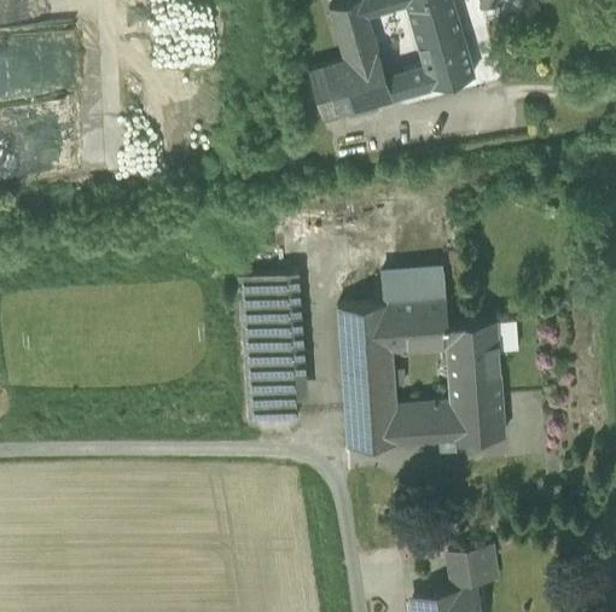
[(405,0),(367,0),(364,1),(370,21),(408,9),(405,0)]
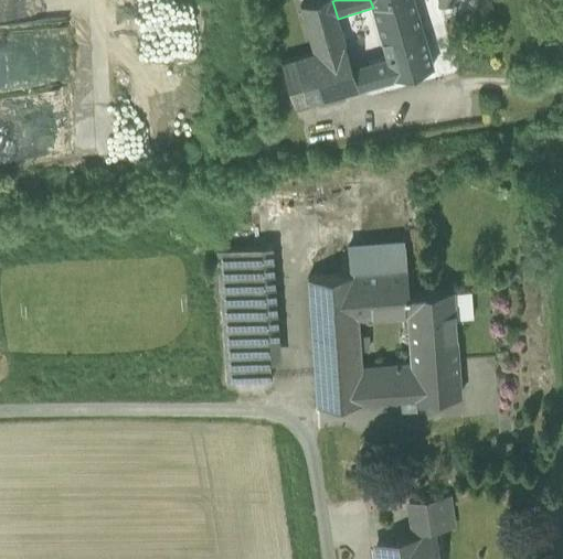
[(413,0),(370,0),(373,8),(384,47),(424,35),(413,0)]
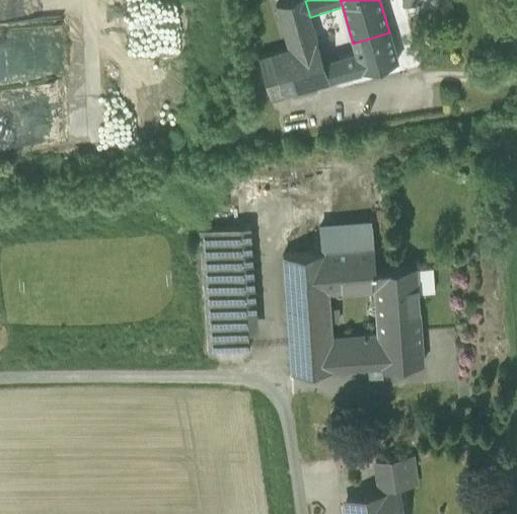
[(421,6),(419,0),(404,0),(408,8),(421,6)]
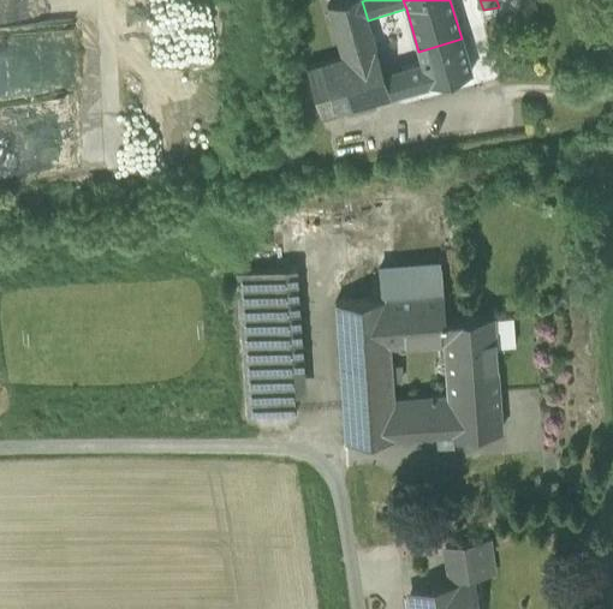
[(362,1),(328,11),(344,64),(308,75),(322,121),(392,102),(385,81),(368,21),(362,1)]
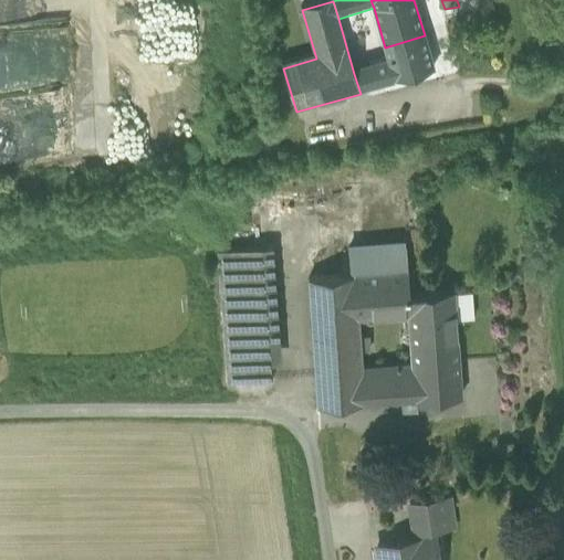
[(425,35),(385,48),(389,64),(371,70),(376,88),(390,85),(404,81),(435,72),(425,35)]
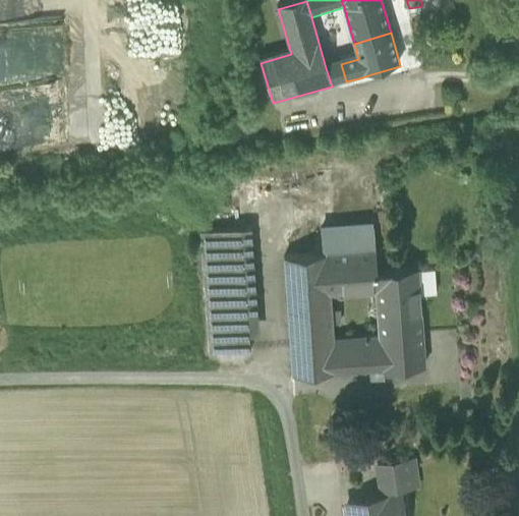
[(341,64),(326,68),(332,87),(346,81),(341,64)]
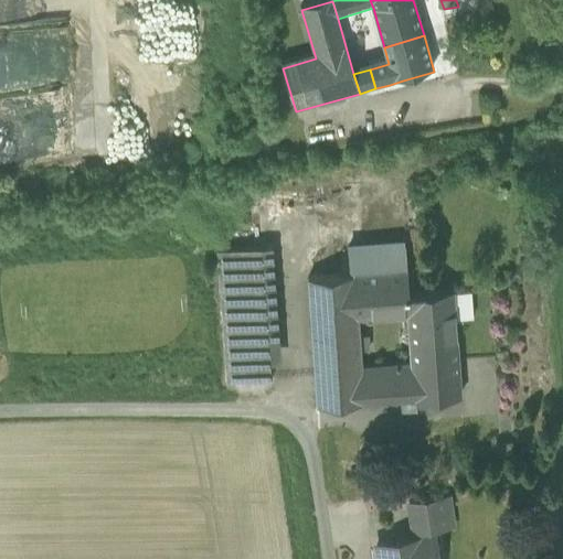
[(16,117),(0,115),(0,164),(11,165),(16,117)]
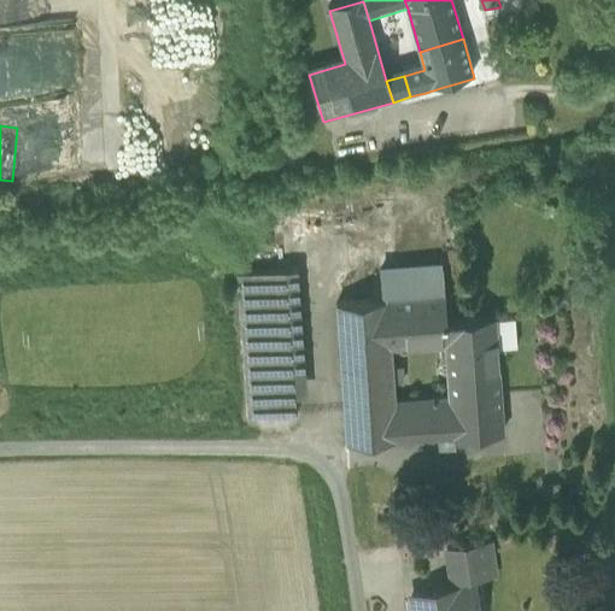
[(287,275),(239,278),(250,422),(298,418),(287,275)]
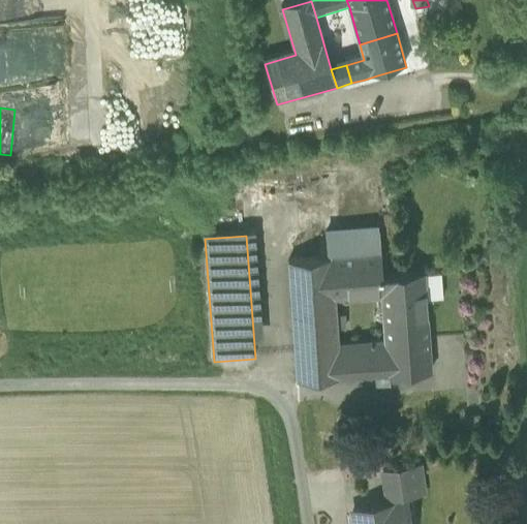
[(327,240),(328,262),(332,262),(382,257),(379,237),(327,240)]
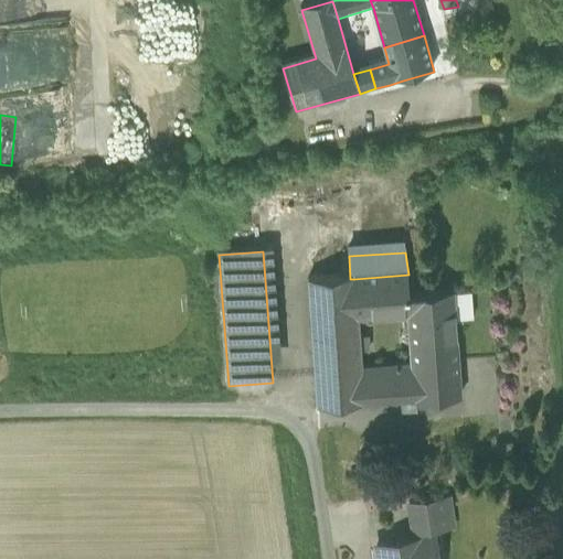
[(409,275),(354,279),(358,321),(410,318),(409,298),(410,298),(409,275)]
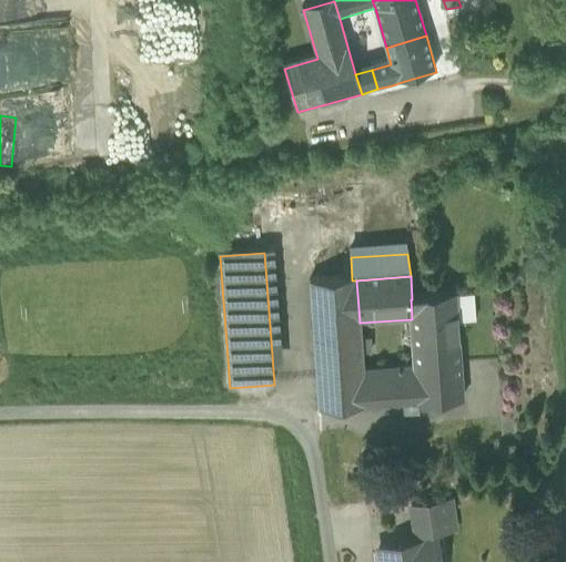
[(352,281),(311,284),(314,325),(360,323),(356,281),(352,281)]
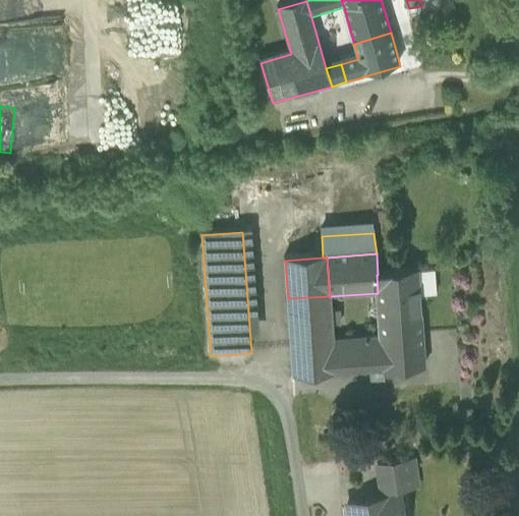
[(378,275),(377,275),(378,293),(382,339),(423,336),(419,272),(378,275)]
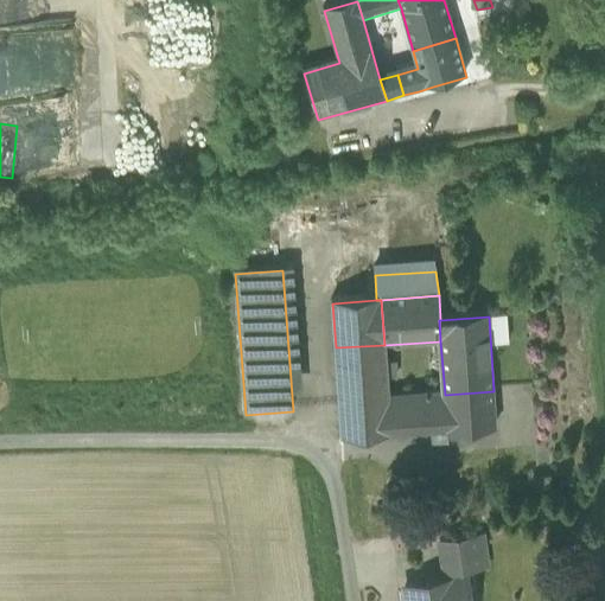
[(384,345),(336,347),(342,441),(390,438),(388,400),(384,345)]
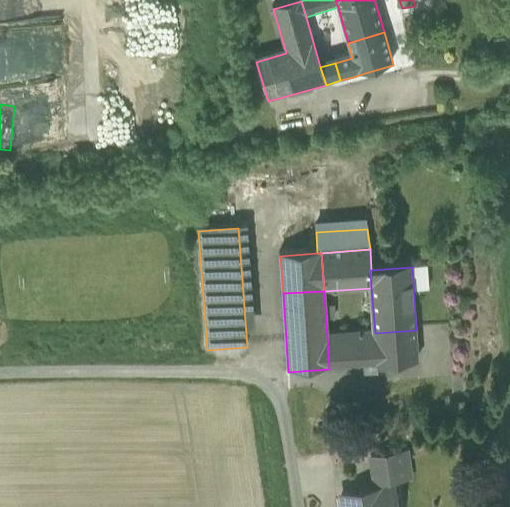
[(375,333),(359,334),(361,367),(418,363),(416,330),(375,333)]
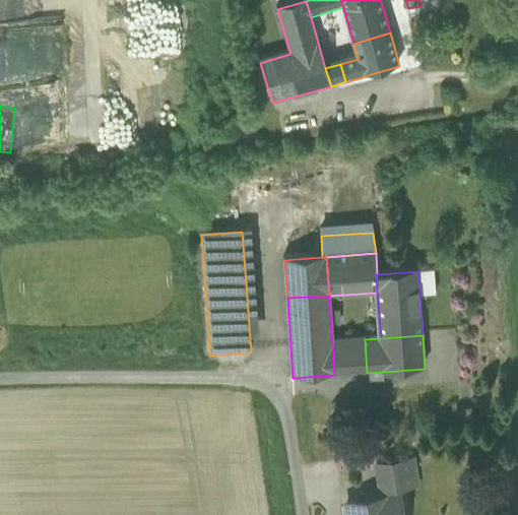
[(365,339),(332,342),(334,375),(367,373),(365,339)]
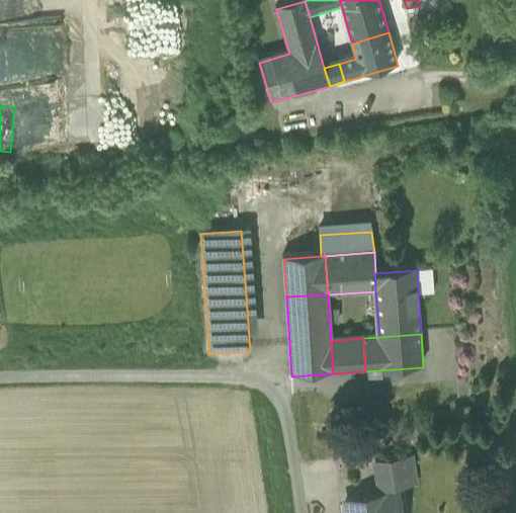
[(414,459),(376,465),(380,493),(411,488),(409,469),(415,468),(414,459)]
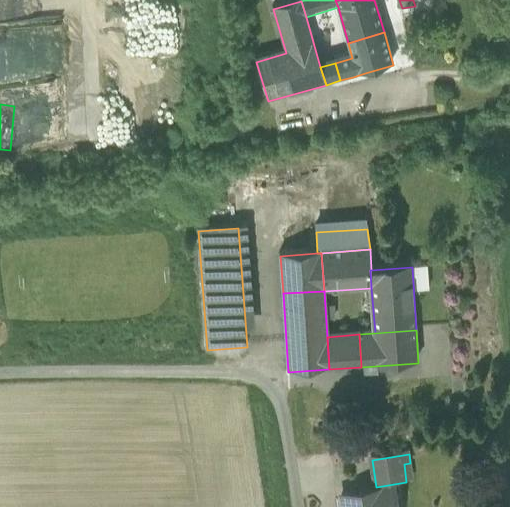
[(396,506),(394,490),(343,497),(344,506),(396,506)]
